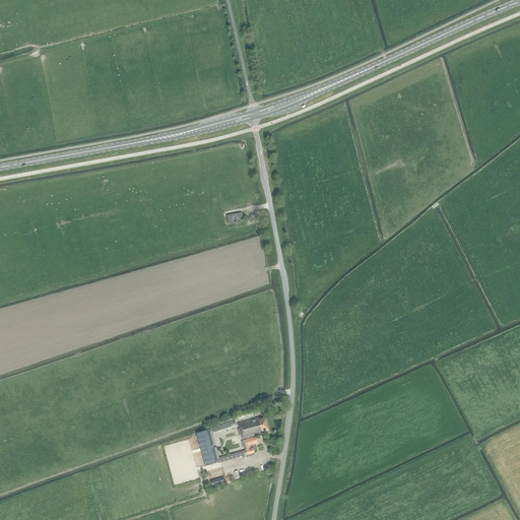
[(243,221),(241,212),(226,215),(228,224),(243,221)]
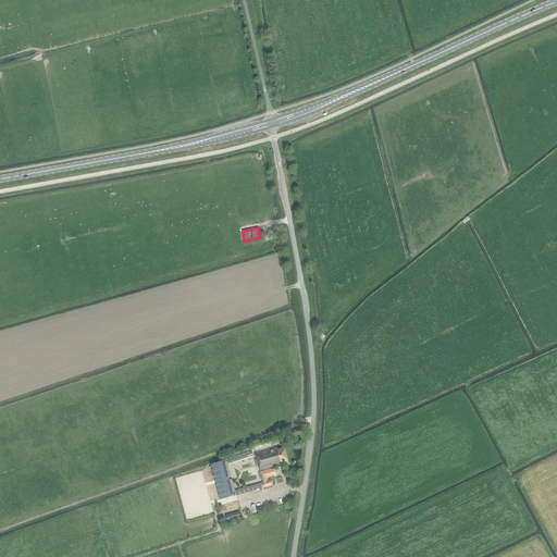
[(284,462),(286,461),(283,447),(276,449),(276,447),(255,454),(259,470),(285,463),(284,462)]
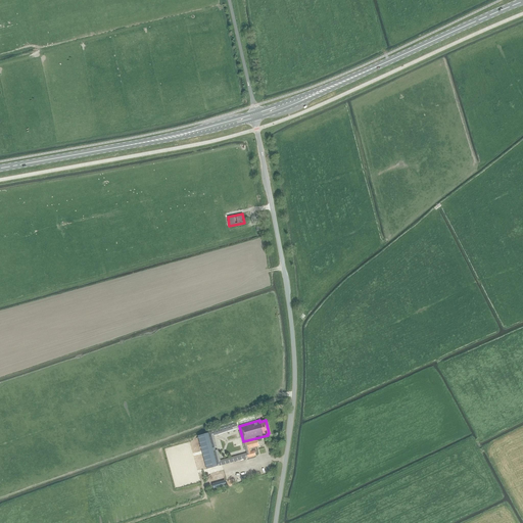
[(237,428),(236,423),(207,432),(211,447),(217,446),(214,436),(237,428)]
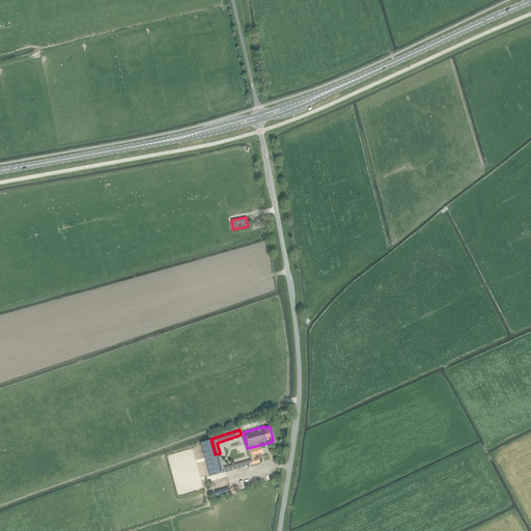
[(211,441),(200,444),(210,476),(220,473),(216,457),(211,441)]
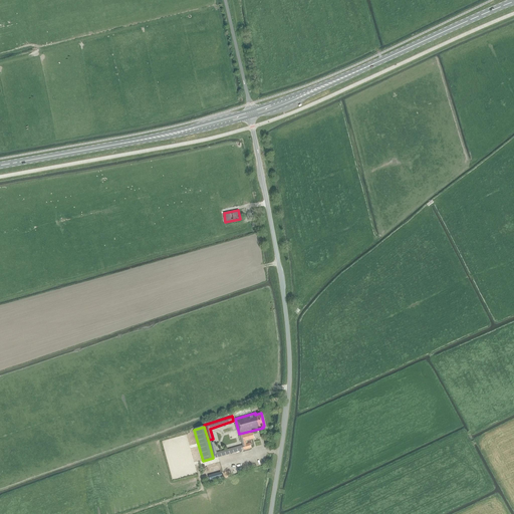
[(214,442),(209,443),(213,458),(251,447),(250,443),(246,444),(245,441),(254,438),(253,433),(250,433),(250,432),(240,435),(242,445),(217,453),(214,442)]
